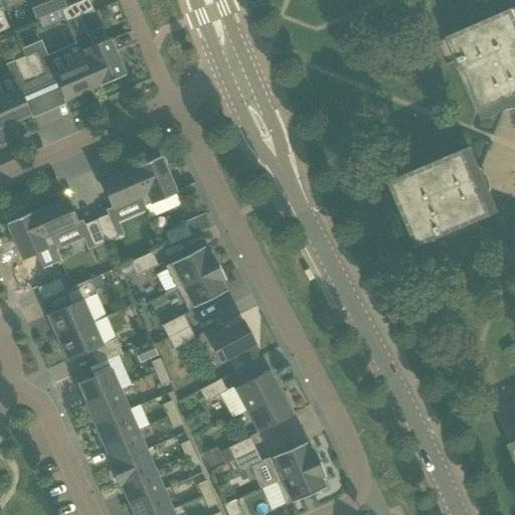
[(22,0),(4,0),(8,8),(23,2),(22,0)]
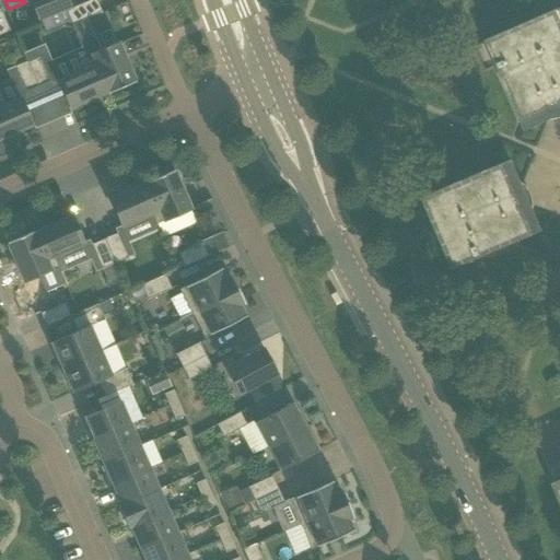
[(30,0),(38,22),(71,9),(67,0),(30,0)]
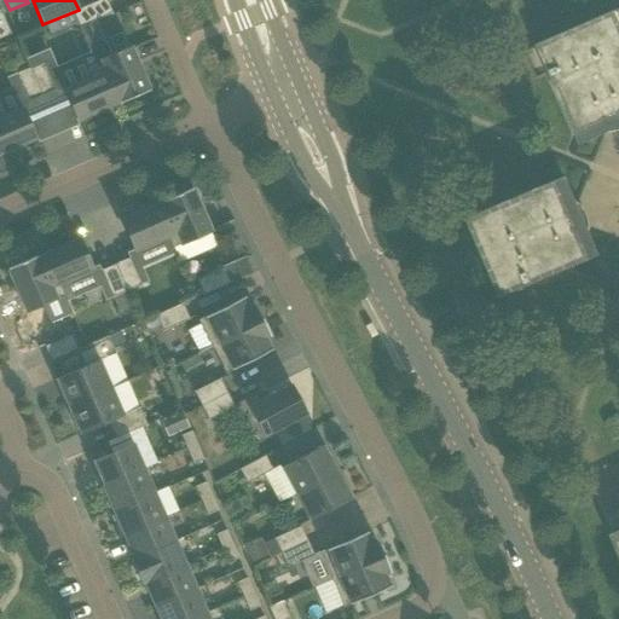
[(113,13),(105,0),(103,0),(73,13),(79,28),(113,13)]
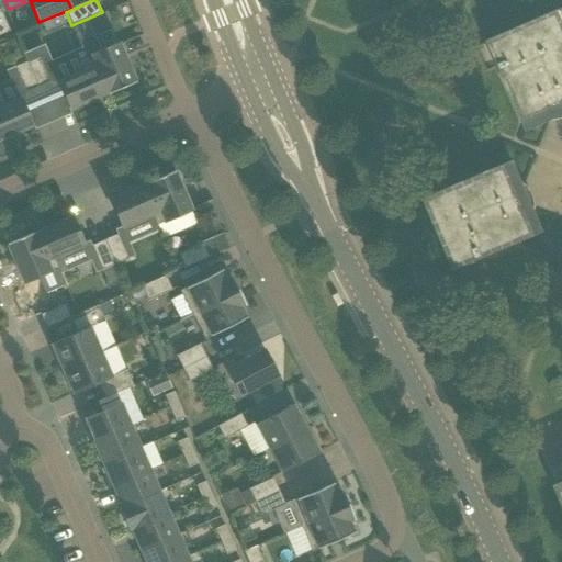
[(1,10),(0,10),(0,35),(10,31),(1,10)]
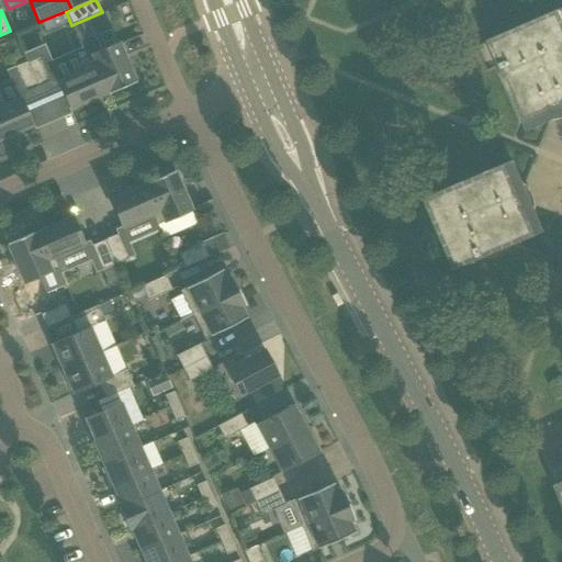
[(561,114),(561,27),(561,29),(554,14),(560,12),(560,10),(489,41),(524,123),(553,111),(557,117),(561,114)]
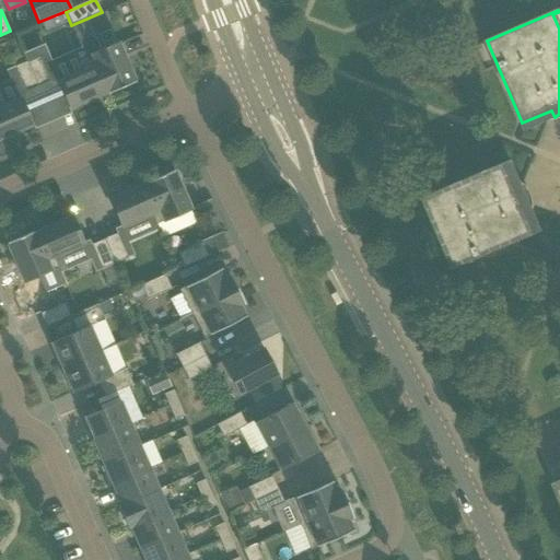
[(95,39),(81,46),(81,48),(85,58),(91,56),(107,93),(108,94),(136,83),(118,44),(101,51),(95,39)]
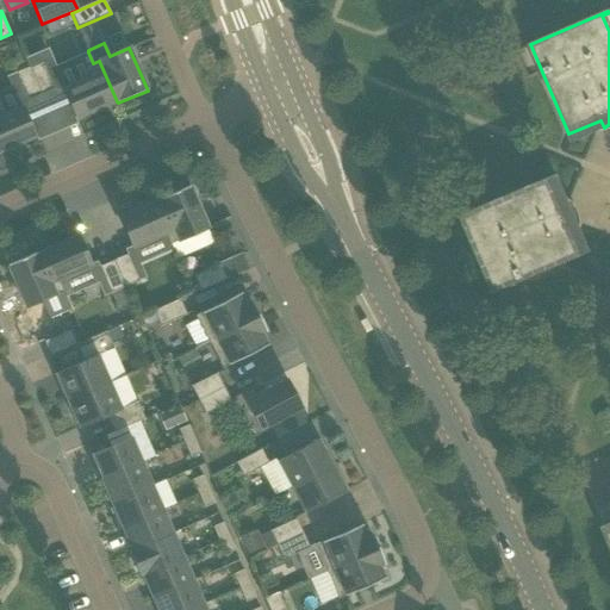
[(48,49),(25,58),(30,68),(30,69),(43,63),(54,88),(64,89),(76,119),(117,101),(99,61),(93,63),(88,53),(56,67),(48,49)]
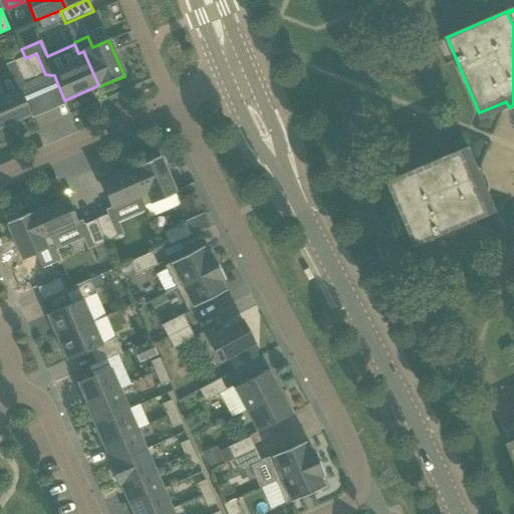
[(36,53),(25,58),(34,79),(45,74),(36,53)]
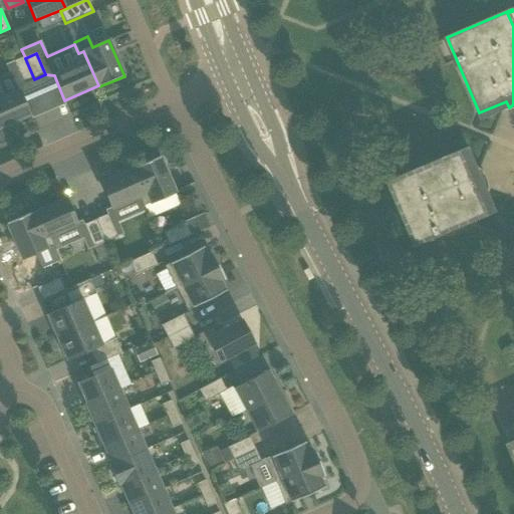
[(25,57),(14,62),(23,84),(34,79),(25,58),(25,57)]
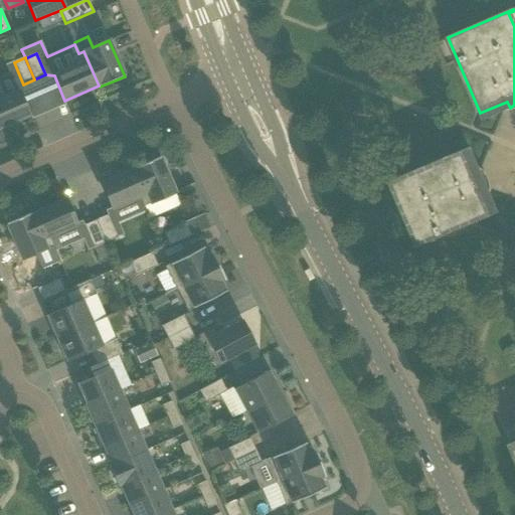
[(0,128),(29,116),(18,92),(0,99),(0,128)]
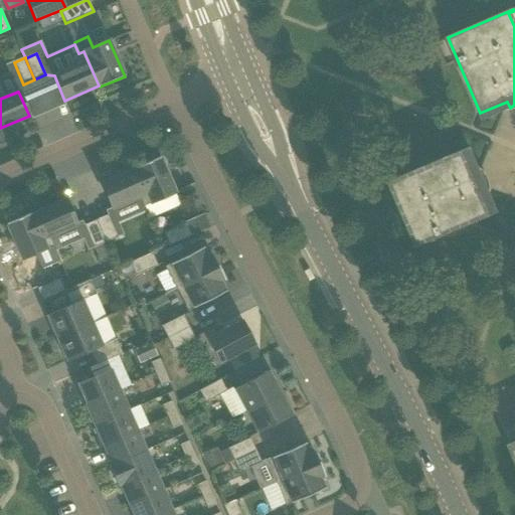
[(445,159),(389,182),(412,236),(435,227),(440,238),(469,226),(476,223),(493,216),(481,189),(488,186),(483,174),(480,176),(476,177),(465,150),(445,159)]
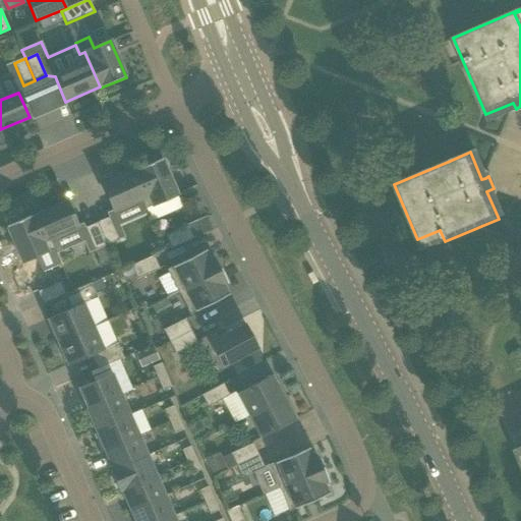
[(162,159),(136,170),(137,171),(153,207),(147,209),(146,209),(147,212),(151,222),(173,212),(168,199),(177,195),(162,159)]
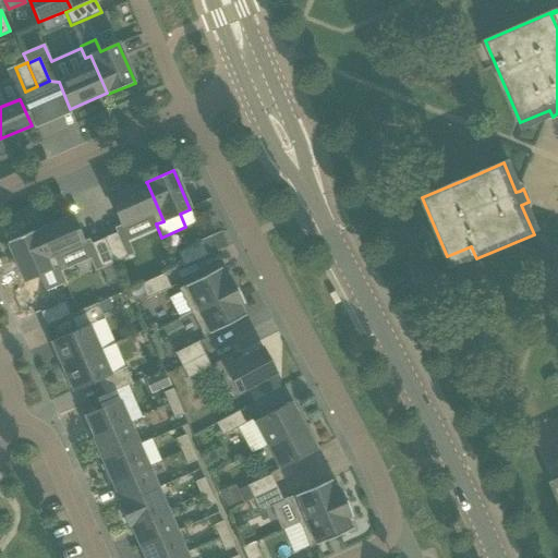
[(147,183),(110,199),(121,227),(128,240),(157,227),(156,223),(157,223),(164,221),(147,183)]
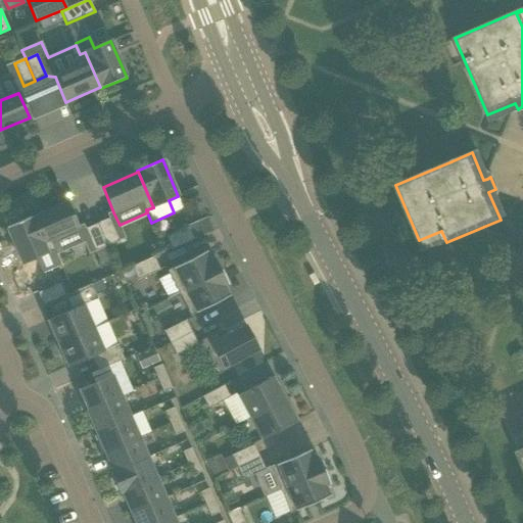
[(32,218),(47,252),(54,250),(49,240),(78,228),(66,202),(32,218)]
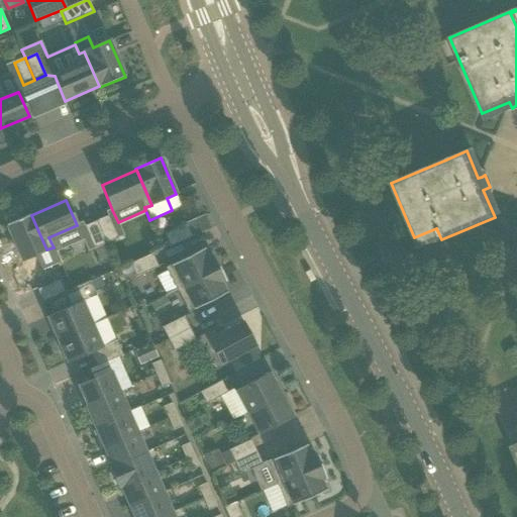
[(46,249),(31,215),(31,214),(6,225),(21,261),(46,249)]
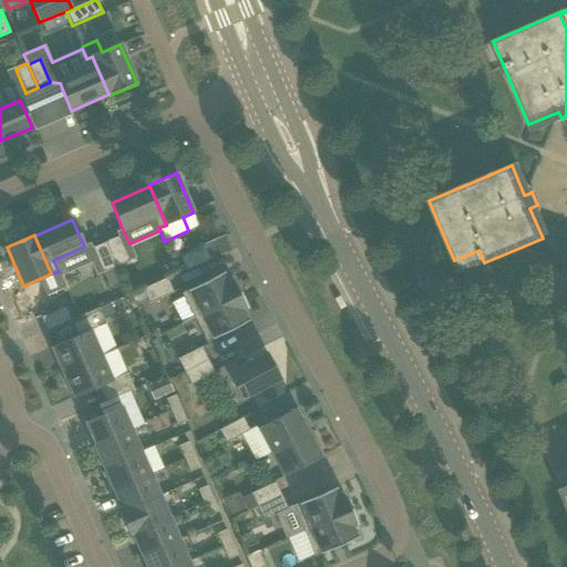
[(105,243),(116,267),(130,261),(119,237),(105,243)]
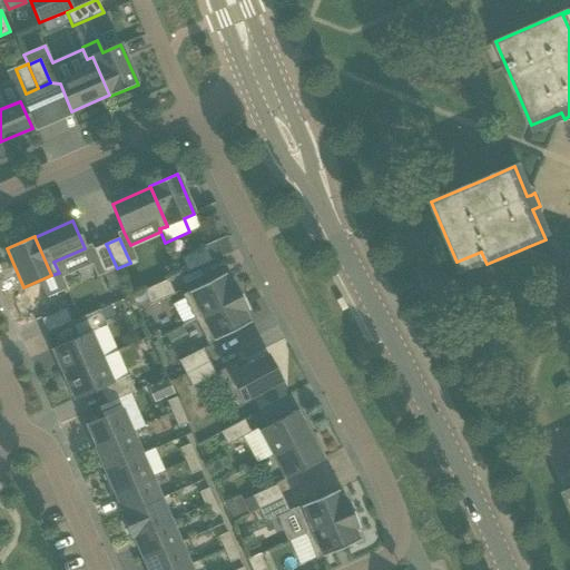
[(121,283),(116,269),(117,268),(106,244),(92,249),(109,287),(121,283)]
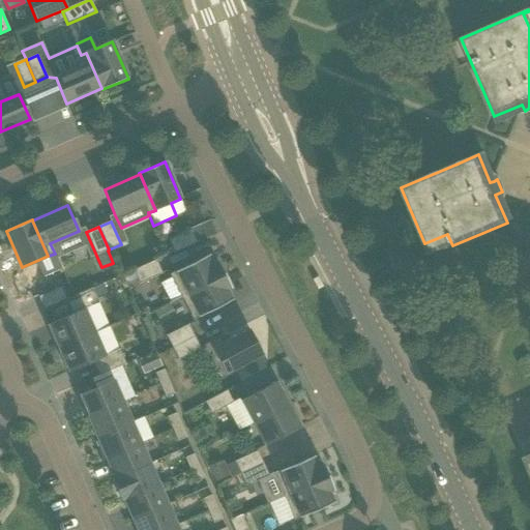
[(169,240),(174,253),(197,243),(192,231),(169,240)]
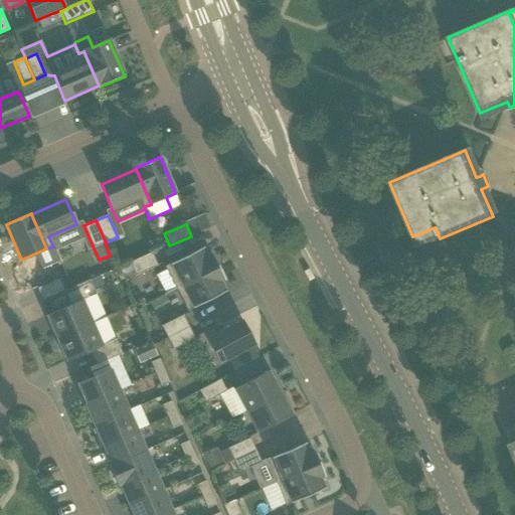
[(166,271),(156,276),(166,295),(176,289),(218,268),(211,254),(208,256),(203,247),(165,268),(166,271)]
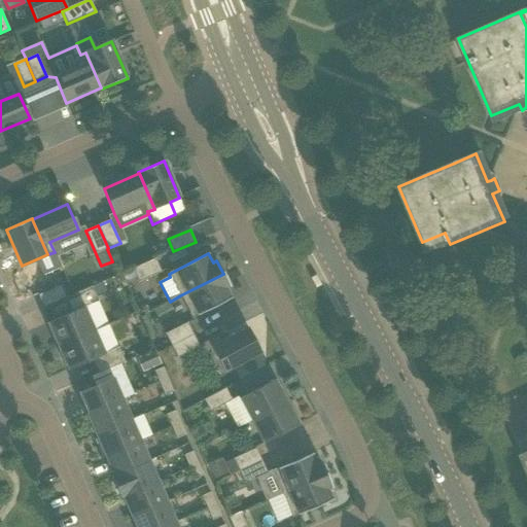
[(155,259),(133,269),(139,282),(162,273),(155,259)]
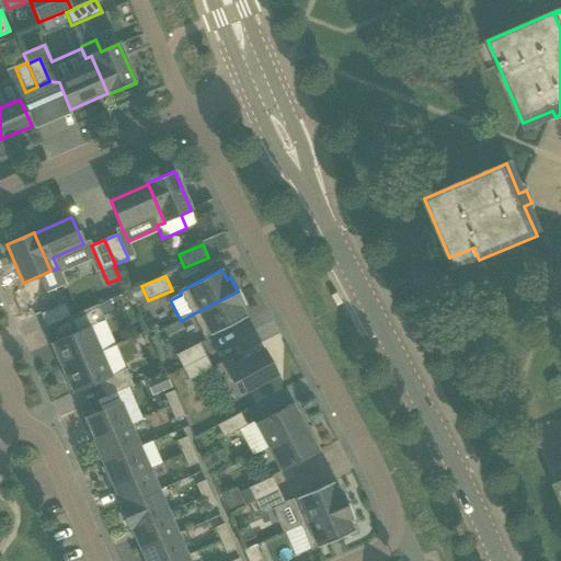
[(238,292),(192,315),(204,339),(247,318),(241,307),(244,306),(238,292)]
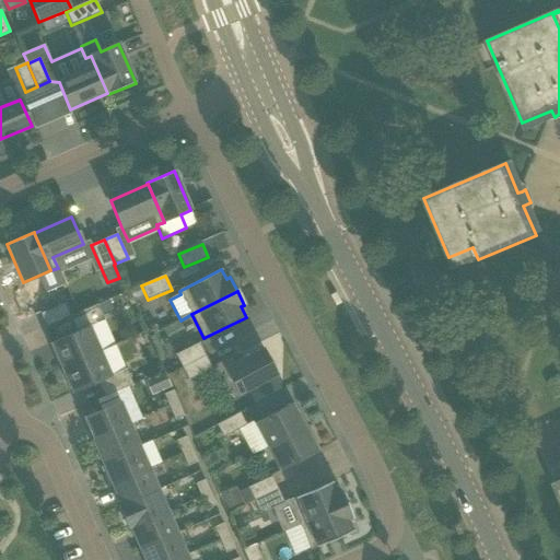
[(108,300),(97,305),(102,314),(113,308),(108,300)]
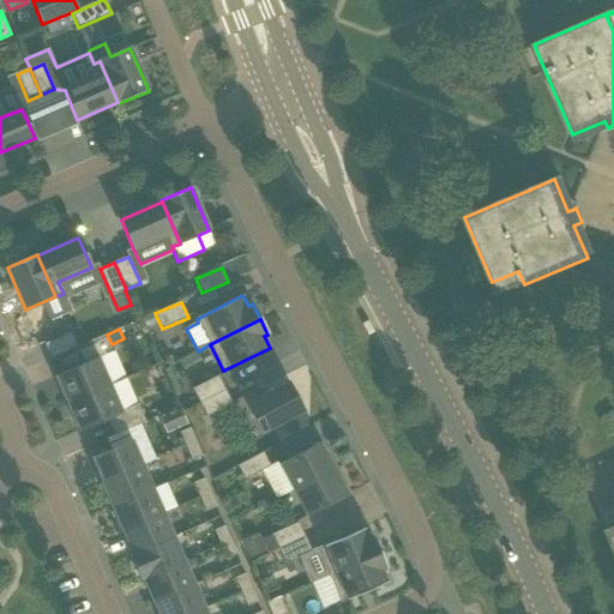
[(71,333),(44,344),(50,359),(77,348),(71,333)]
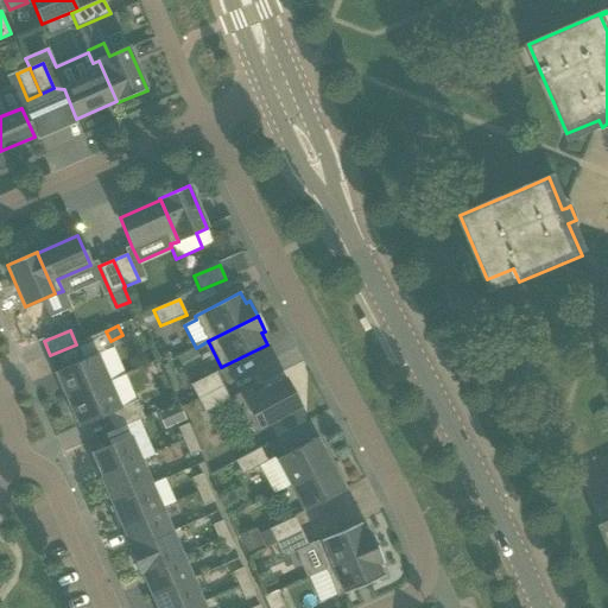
[(83,361),(54,373),(55,374),(67,400),(109,381),(125,374),(114,348),(112,343),(111,341),(106,331),(76,344),(83,361)]
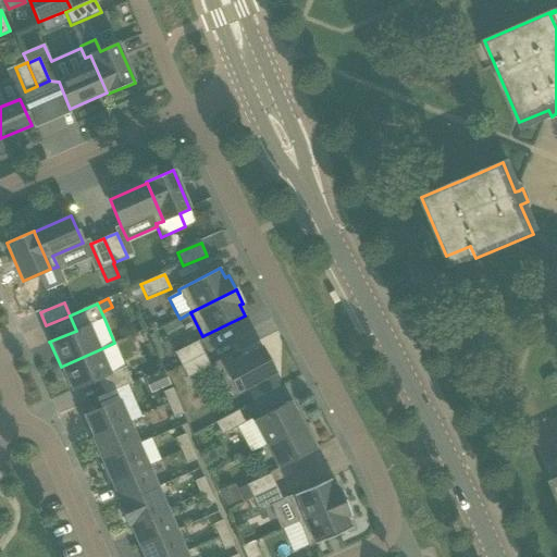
[(174,354),(181,366),(205,354),(198,342),(174,354)]
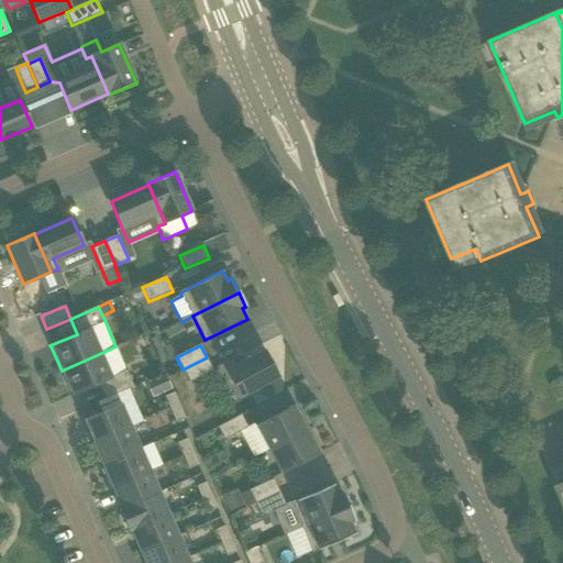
[(227,371),(227,370),(225,371),(240,398),(241,398),(241,397),(277,378),(279,377),(264,350),(263,351),(227,371)]
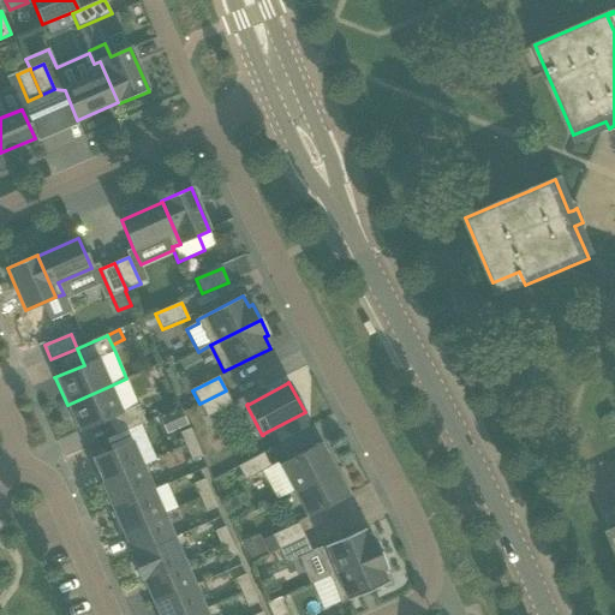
[(111,386),(67,405),(78,430),(78,431),(78,433),(107,419),(115,436),(145,423),(138,406),(123,412),(111,386)]
